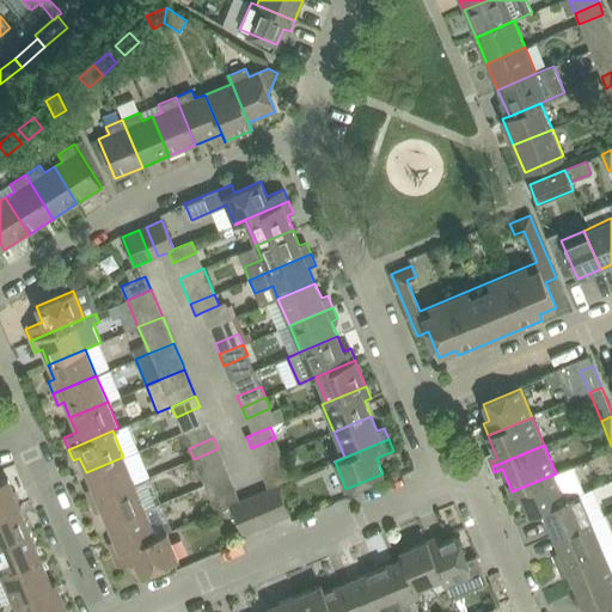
[(218,448),(194,459),(197,470),(222,459),(218,448)]
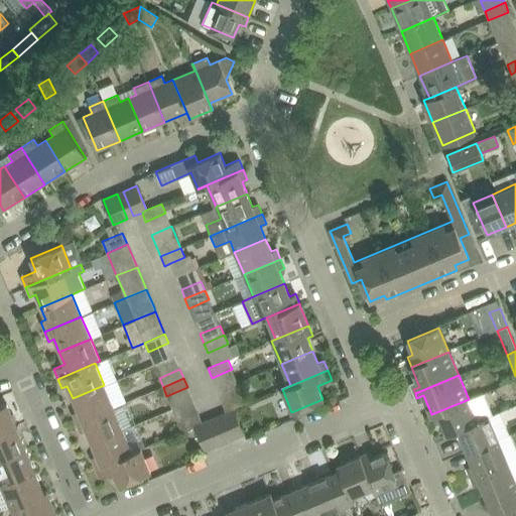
[(72,413),(76,423),(113,408),(104,385),(73,398),(78,411),(72,413)]
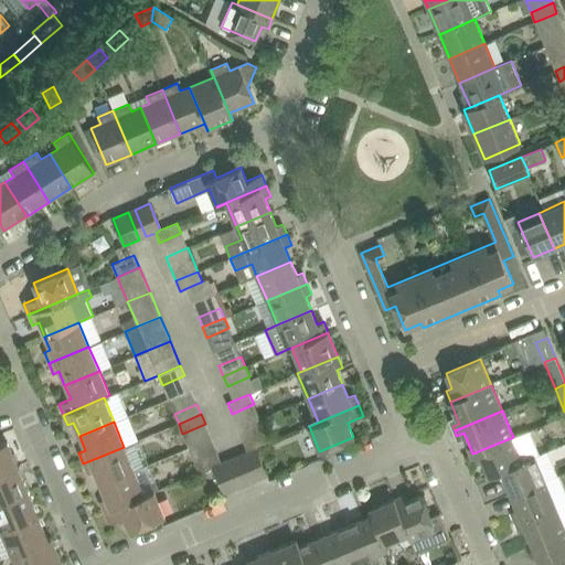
[(513,437),(472,454),(477,465),(482,462),(489,477),(501,472),(522,464),(535,457),(541,455),(530,429),(513,437)]
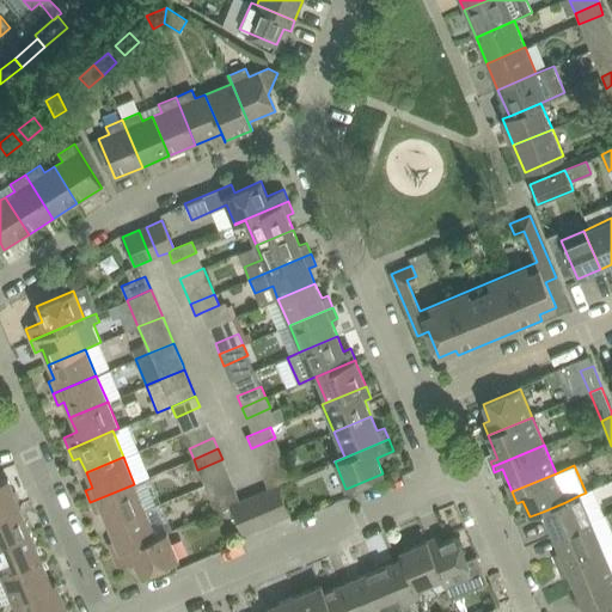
[(263,478),(268,489),(277,485),(292,479),(288,469),(263,478)]
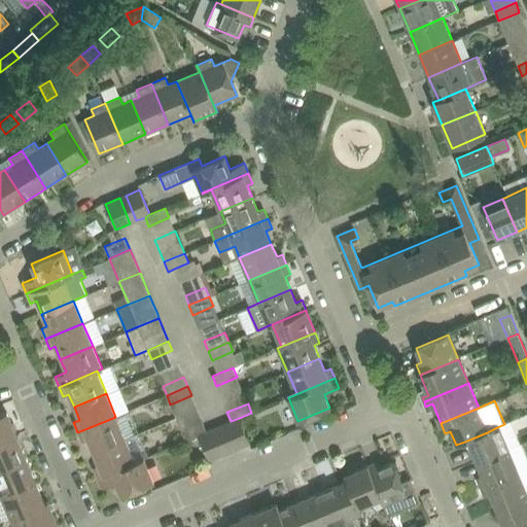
[(0,414),(0,441),(16,434),(6,412),(0,414)]
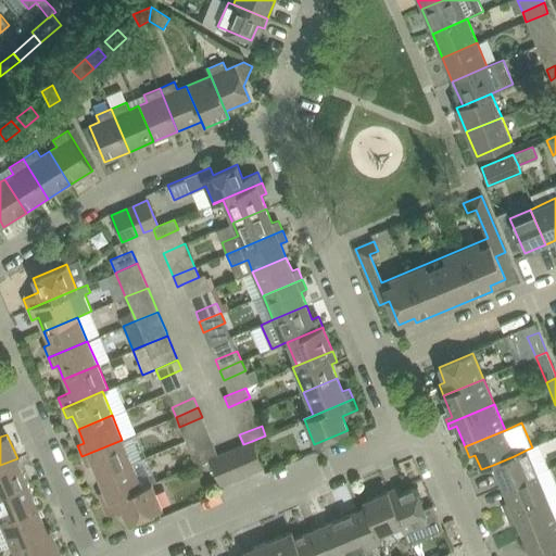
[(92,464),(98,478),(133,464),(122,440),(81,456),(86,467),(92,464)]
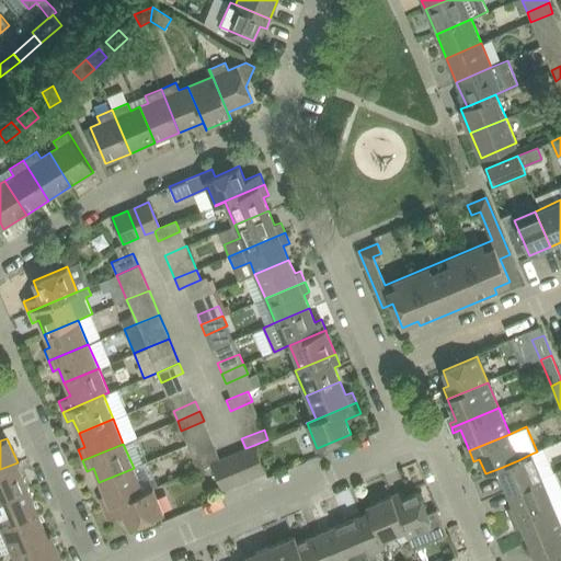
[(245,448),(239,451),(251,478),(265,472),(254,445),(245,448)]
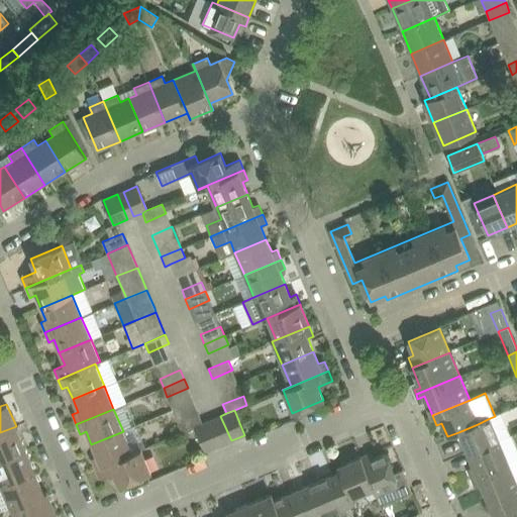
[(178,423),(182,432),(195,427),(202,423),(198,414),(178,423)]
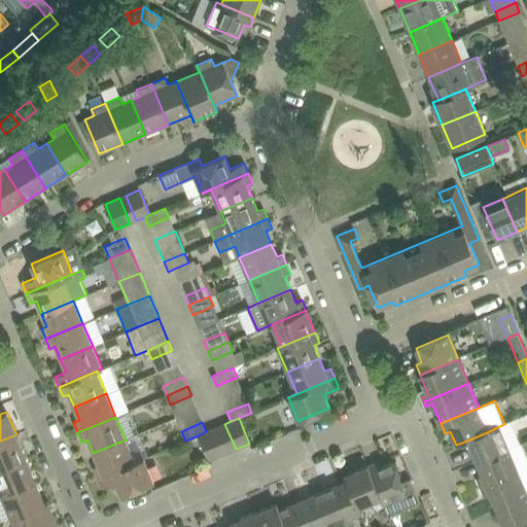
[(467,441),(478,463),(510,451),(499,426),(467,441)]
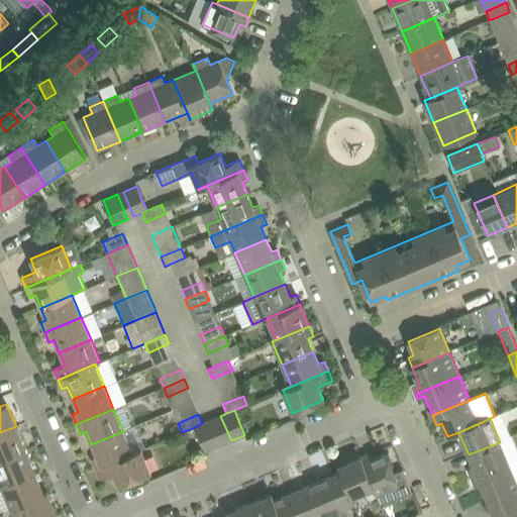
[(195,427),(205,451),(219,445),(209,421),(202,423),(195,427)]
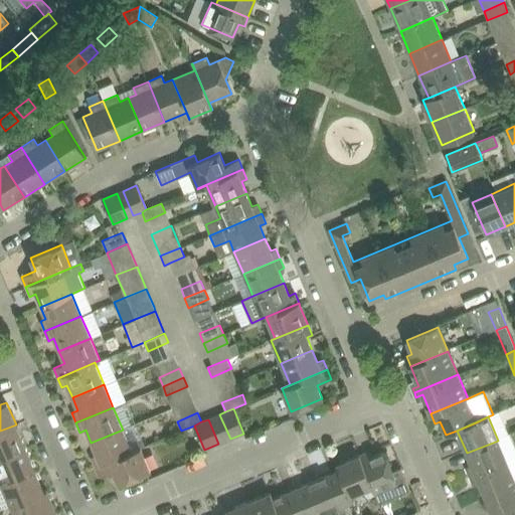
[(0,431),(0,457),(25,447),(16,424),(0,431)]
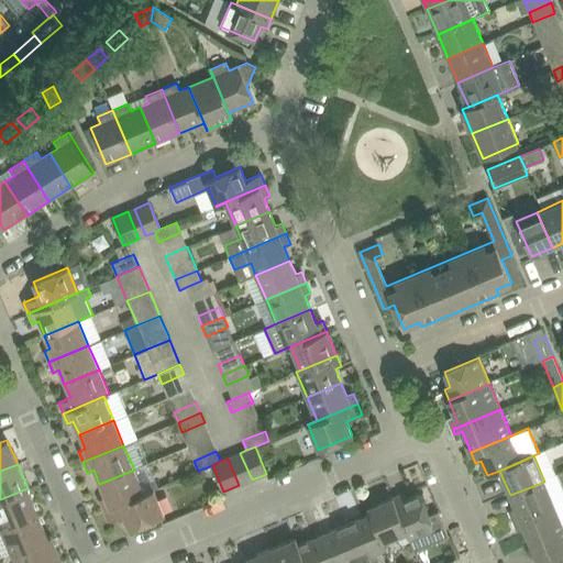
[(99,500),(103,510),(153,489),(143,493),(134,470),(99,484),(105,497),(99,500)]
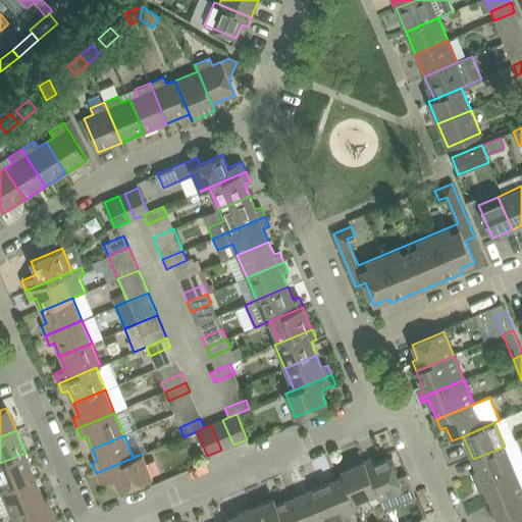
[(472,474),(476,483),(513,467),(505,447),(473,459),(478,471),(472,474)]
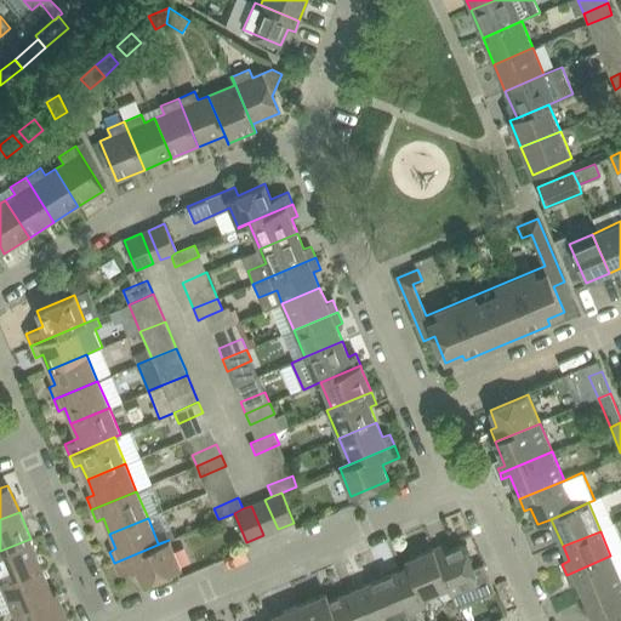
[(0,551),(0,576),(3,582),(41,565),(30,539),(0,551)]
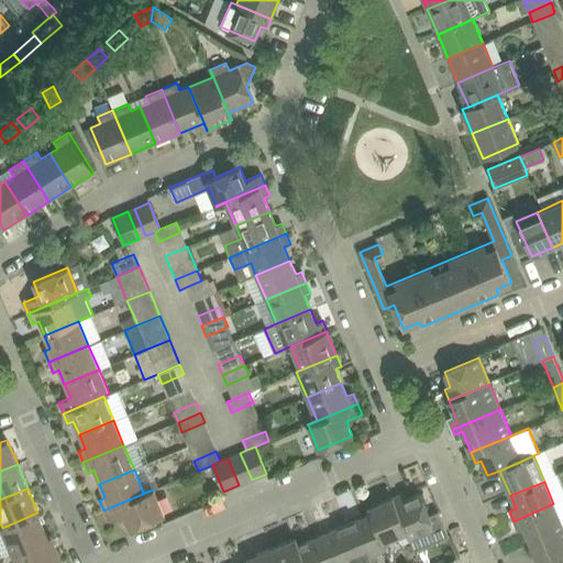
[(153,489),(103,510),(108,521),(123,515),(129,529),(164,515),(153,489)]
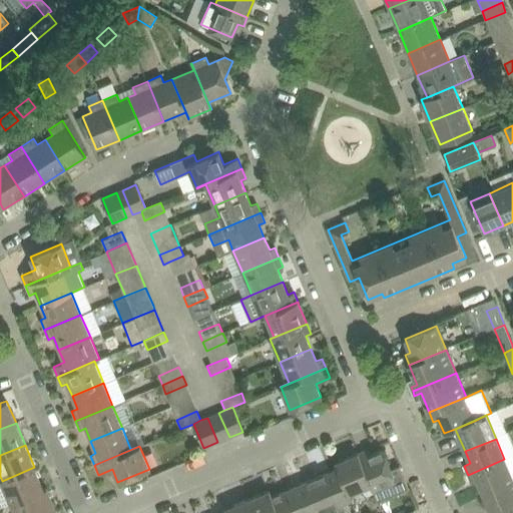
[(367,450),(358,454),(371,485),(378,502),(410,488),(400,466),(392,469),(383,450),(370,455),(367,450)]
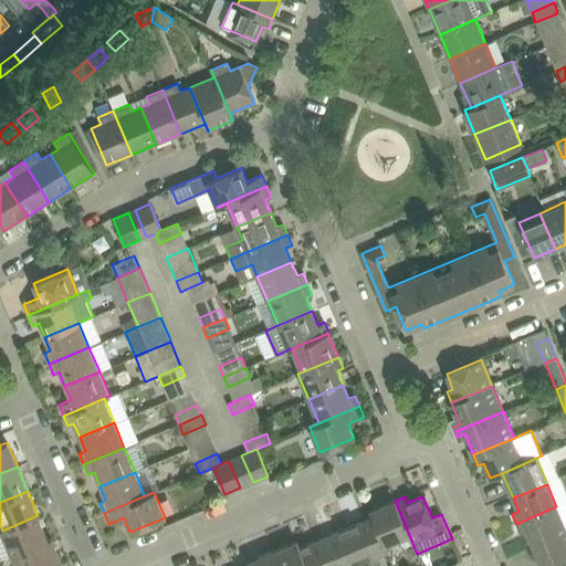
[(395,501),(370,511),(388,551),(386,545),(409,535),(395,501)]
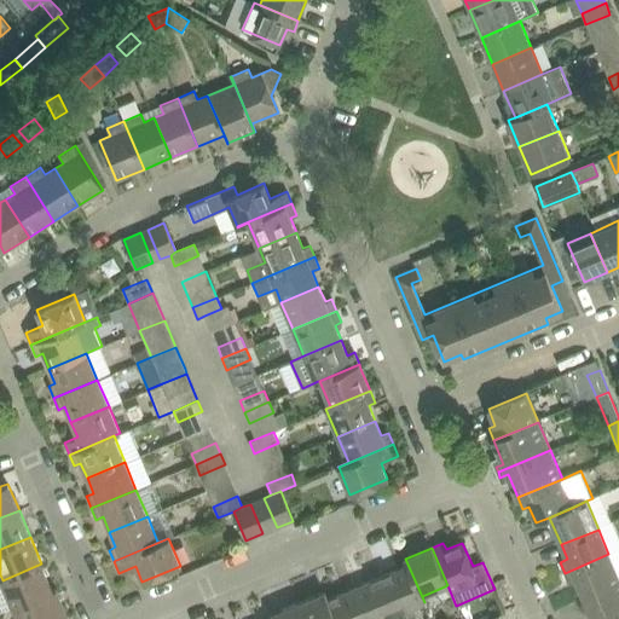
[(577,580),(583,597),(618,582),(618,579),(608,554),(565,573),(570,584),(577,580)]
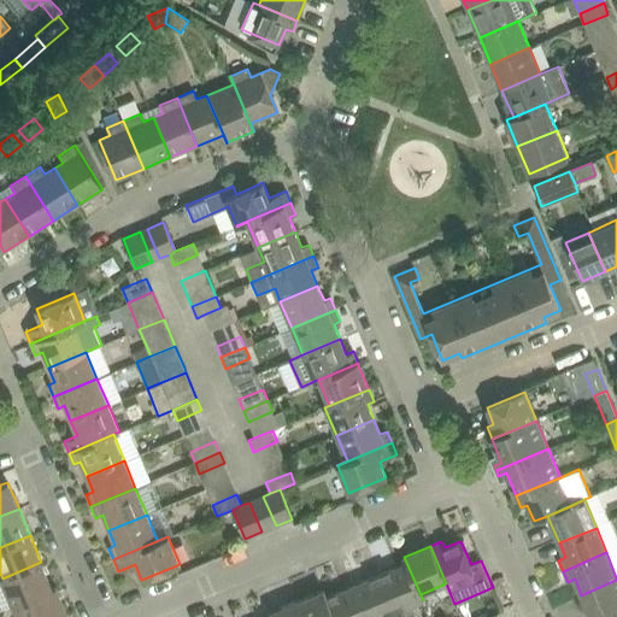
[(406,563),(380,574),(395,612),(423,600),(404,557),(406,563)]
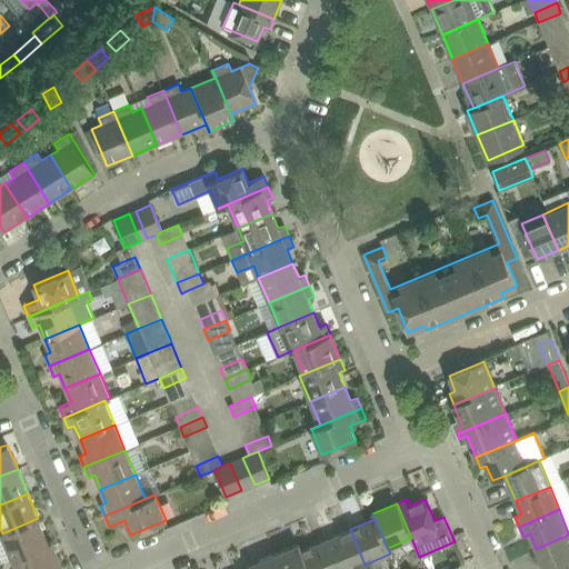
[(12,558),(49,542),(38,518),(2,533),(12,558)]
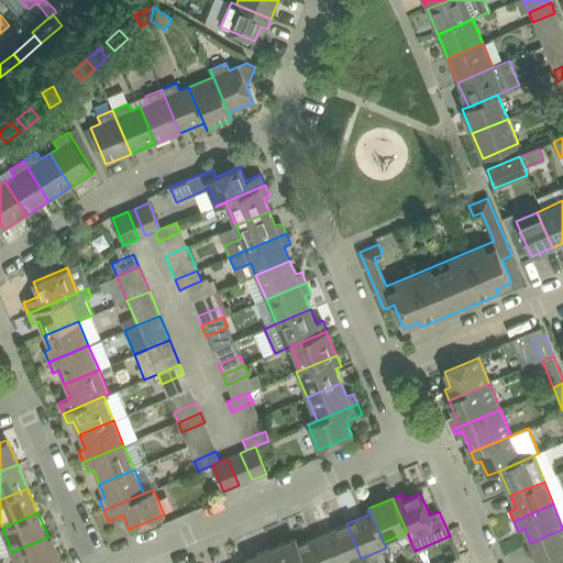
[(346,523),(322,534),(334,562),(349,562),(361,559),(346,523)]
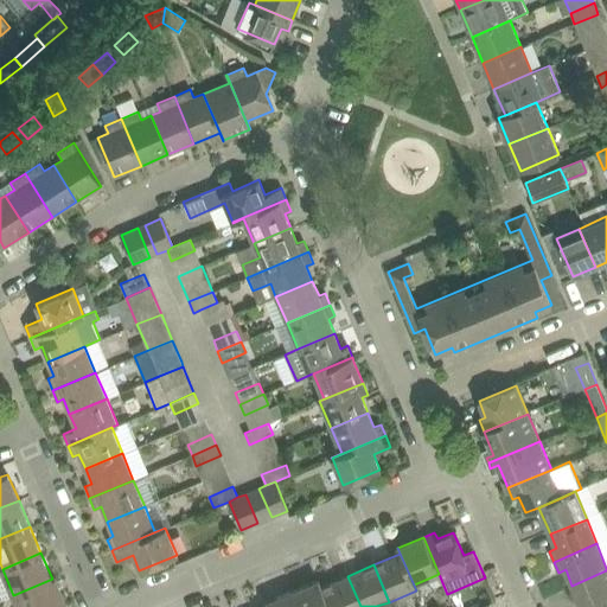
[(606,570),(572,586),(580,606),(590,606),(606,600),(606,570)]
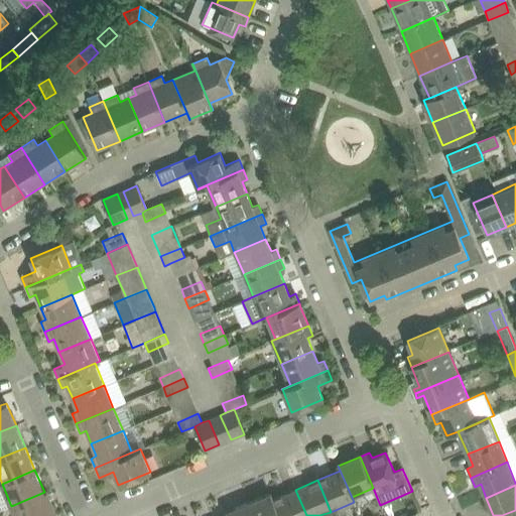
[(306,515),(295,490),(273,499),(280,515),(306,515)]
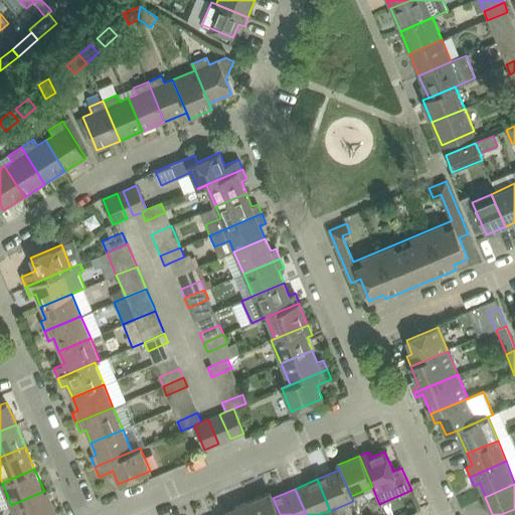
[(44,491),(11,505),(15,514),(48,514),(56,512),(47,490),(44,491)]
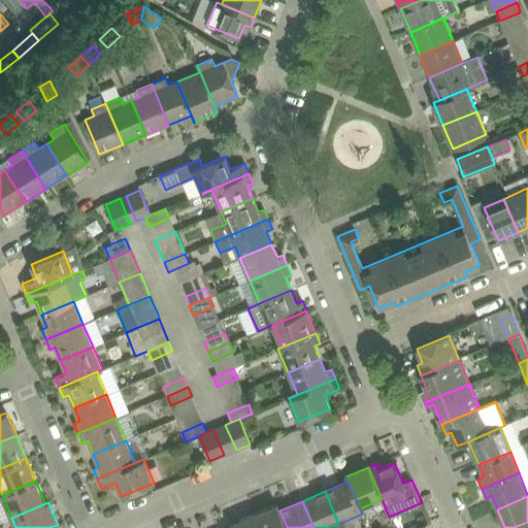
[(277,504),(255,515),(260,527),(287,527),(279,510),(277,504)]
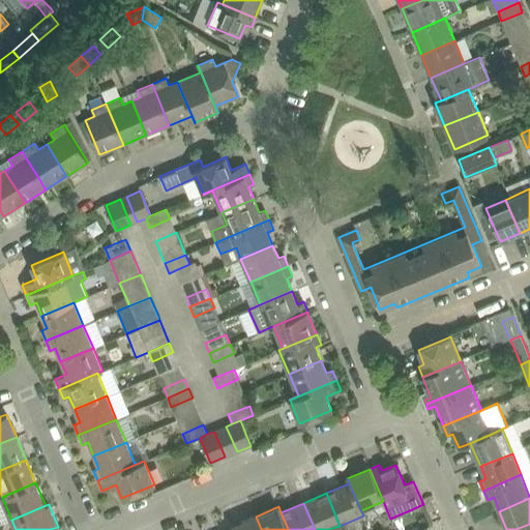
[(260,529),(255,517),(232,526),(234,529),(260,529)]
